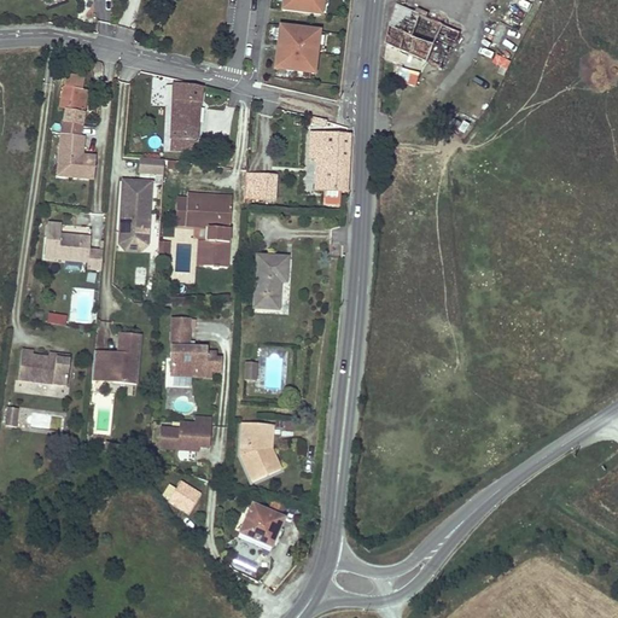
[(285,0),(285,7),(284,12),(322,17),(324,6),(324,0),(285,0)]
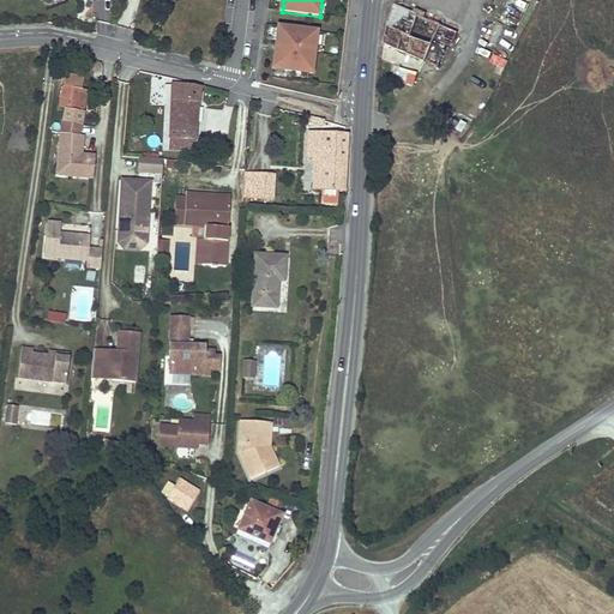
[(384,44),(425,61),(440,25),(422,17),(413,13),(395,5),(384,44)]
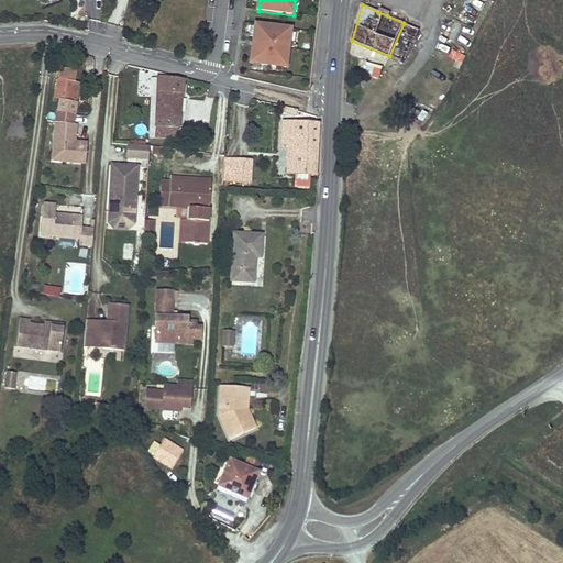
[(404,23),(389,56),(404,63),(419,30),(404,23)]
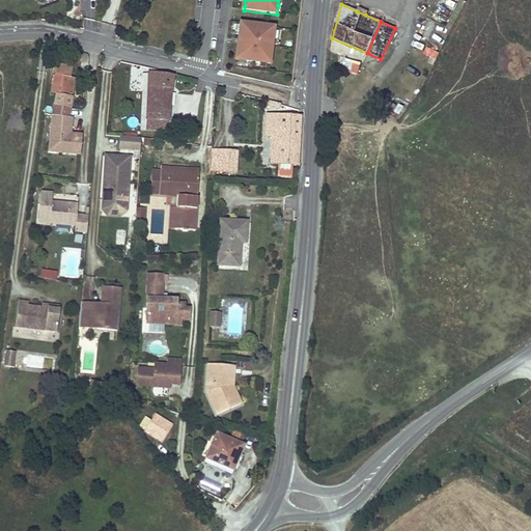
[(274,44),(275,32),(275,29),(242,26),(241,38),(240,40),(240,45),(238,61),(240,61),(252,63),(257,64),(269,65),(271,65),(274,44)]
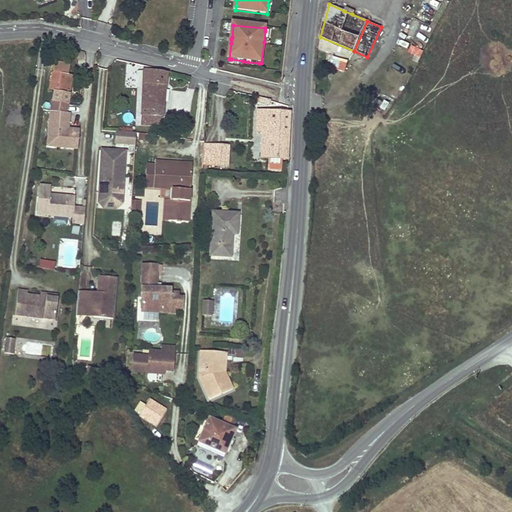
[(320,40),(318,48),(334,53),(336,44),(320,40)]
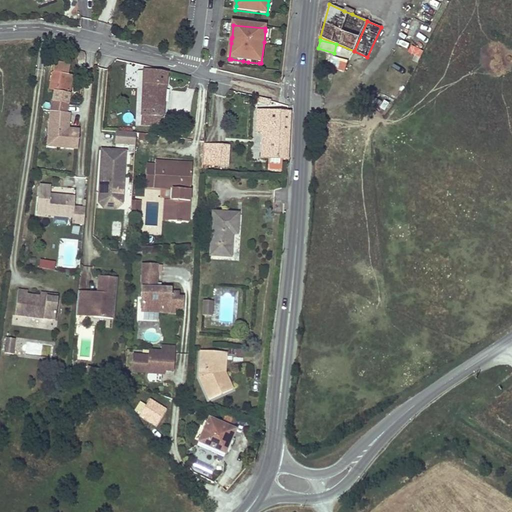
[(408,54),(421,57),(423,50),(410,46),(408,54)]
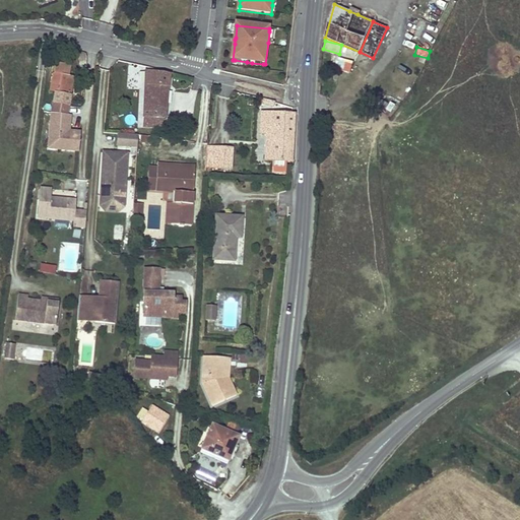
[(335,71),(350,73),(352,60),(337,58),(335,71)]
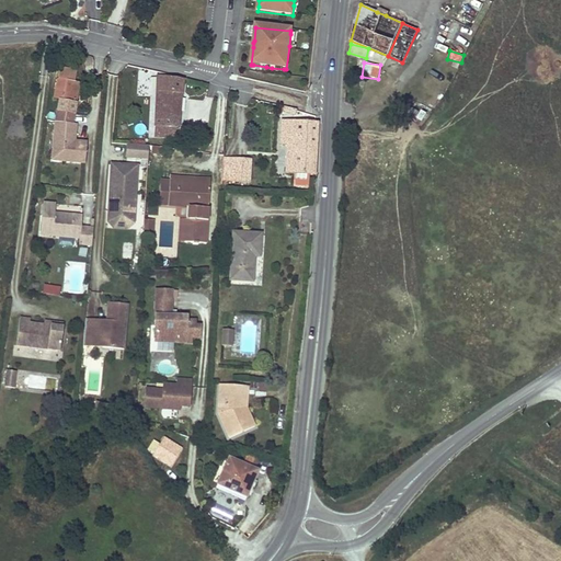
[(77,70),(59,67),(55,89),(65,90),(64,101),(76,103),(80,82),(75,81),(77,70)]
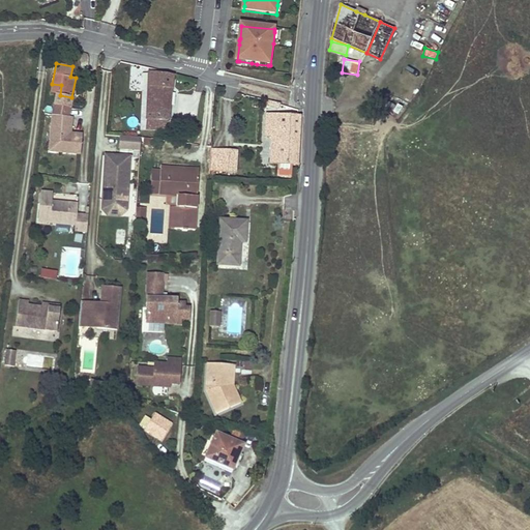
[(149,71),(148,99),(149,100),(146,129),(167,131),(168,121),(170,121),(173,92),(172,92),(173,77),(149,71)]
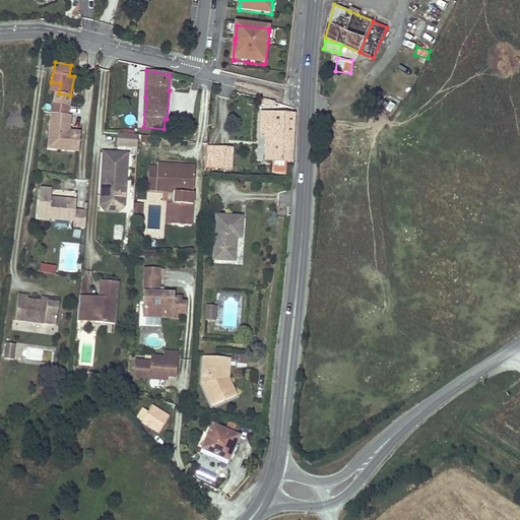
[(134,71),(133,83),(142,84),(143,72),(134,71)]
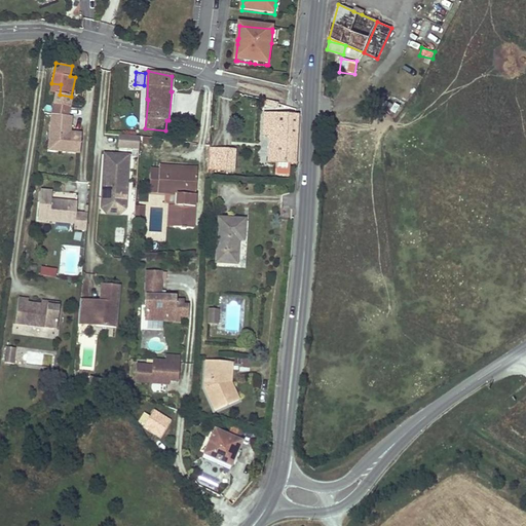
[(60,95),(61,84),(51,83),(50,92),(60,95)]
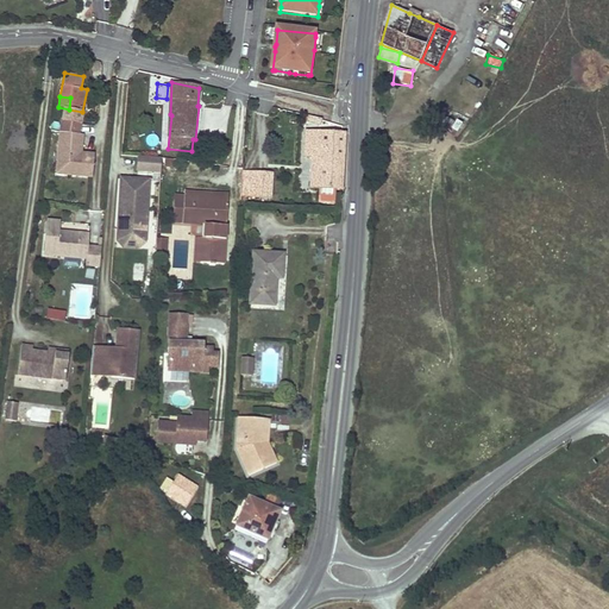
[(321,119),(308,115),(307,121),(320,126),(321,119)]
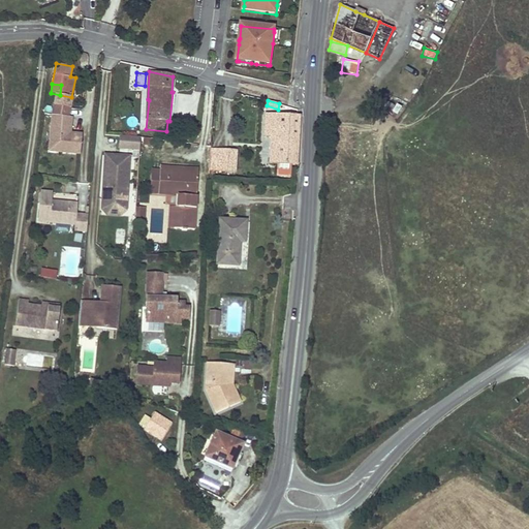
[(69,132),(71,130),(72,117),(68,117),(70,107),(56,104),(53,115),(53,116),(51,144),(58,144),(57,151),(81,153),(83,134),(73,133),(71,135),(69,132)]
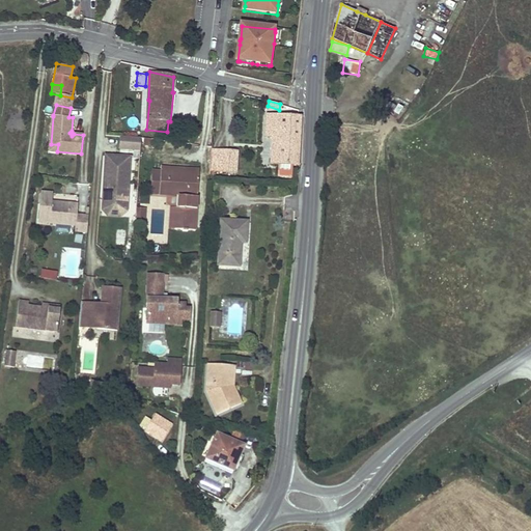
[(273,163),(298,165),(301,117),(299,117),(268,114),(267,135),(273,135),(273,163)]
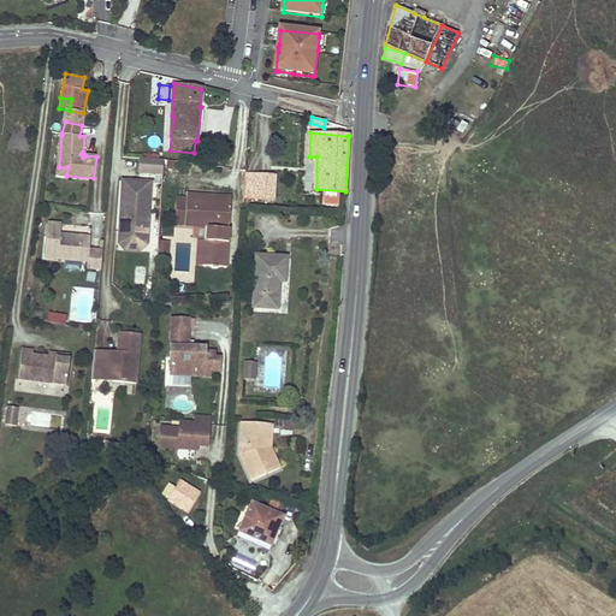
[(164,164),(141,160),(140,176),(163,178),(164,164)]
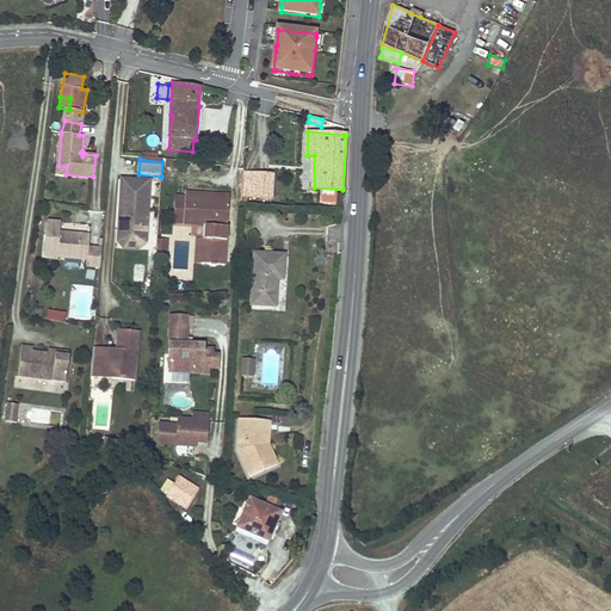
[(248,176),(247,197),(253,198),(253,199),(272,199),(273,176),(254,174),(254,177),(248,176)]
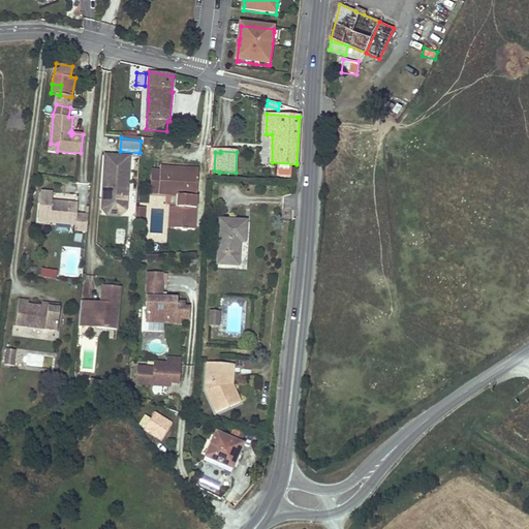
[(105,159),(103,206),(109,211),(121,212),(126,207),(129,160),(105,159)]
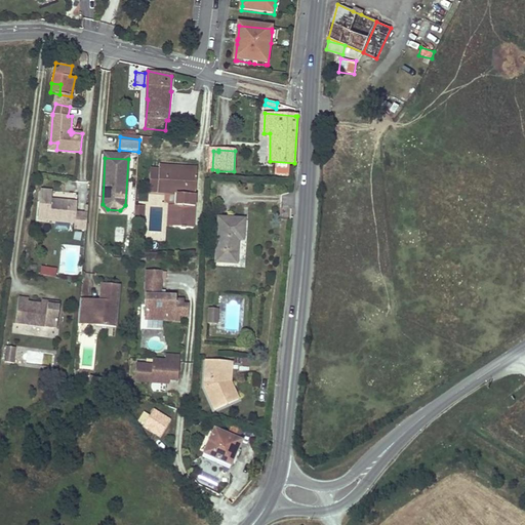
[(276,174),(286,173),(285,164),(275,165),(276,174)]
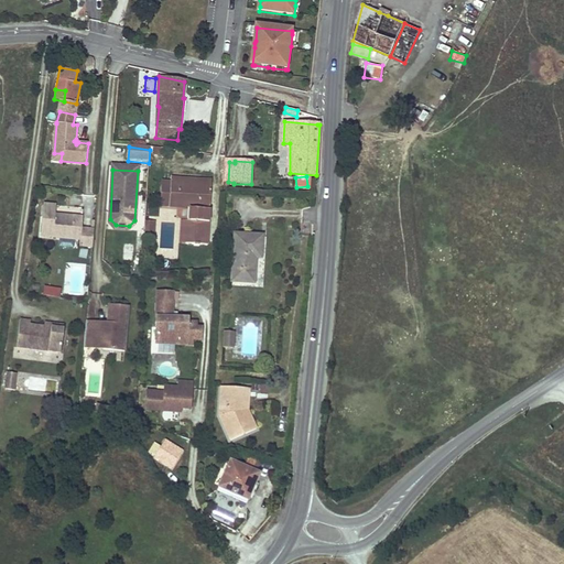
[(161,207),(170,207),(193,208),(192,221),(188,221),(187,243),(208,245),(209,216),(206,216),(206,209),(210,209),(212,184),(180,182),(181,179),(173,177),(172,182),(172,186),(162,185),(161,207)]
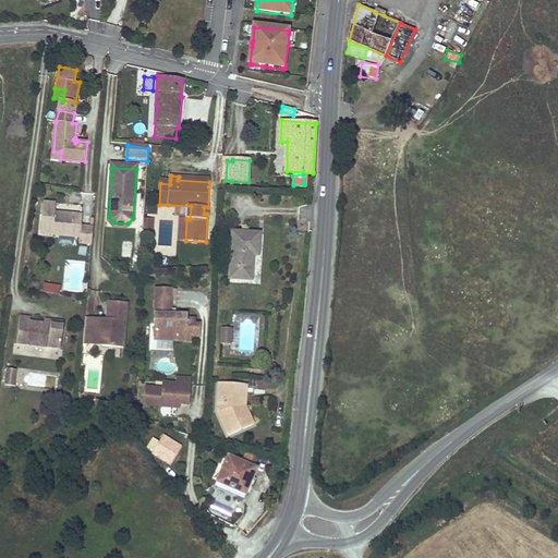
[(80,221),(72,220),(72,215),(55,213),(56,205),(45,203),(41,235),(80,239),(80,244),(92,245),(94,229),(79,227),(80,221)]
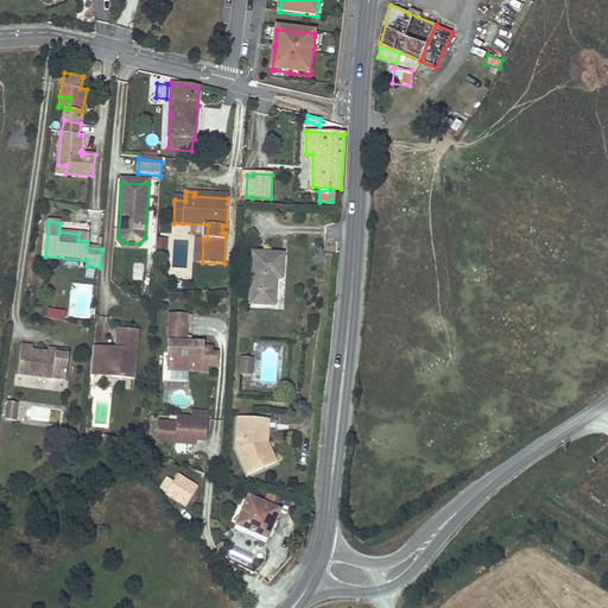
[(125,242),(119,236),(118,251),(145,252),(145,238),(139,244),(125,242)]
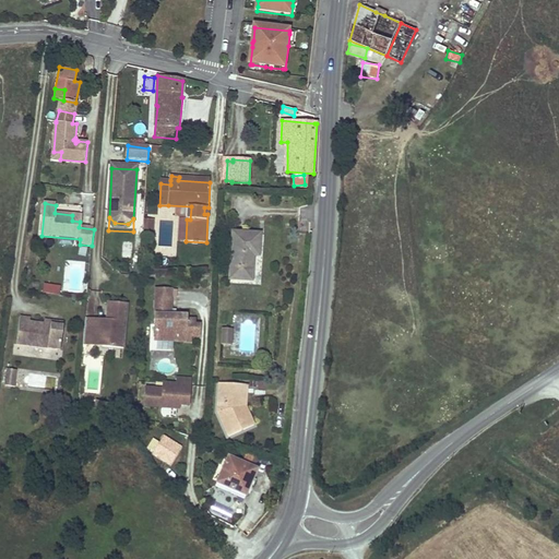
[(153,232),(154,219),(144,219),(144,230),(153,232)]
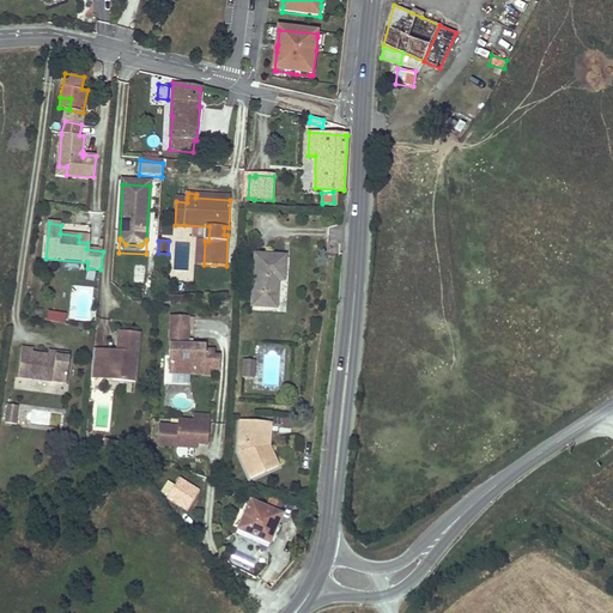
[(275,307),(277,284),(274,284),(274,279),(277,279),(283,279),(284,256),(255,255),(252,305),(275,307)]
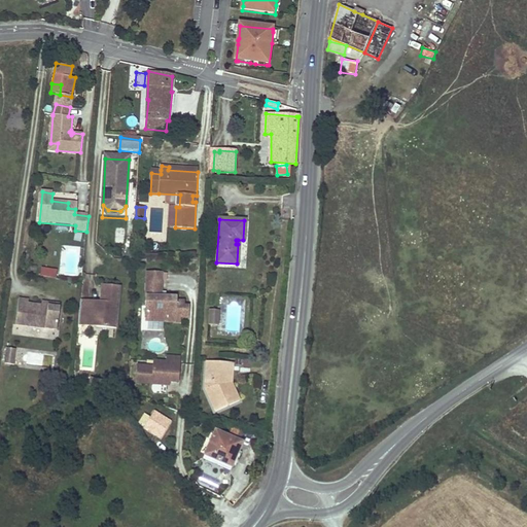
[(51,278),(53,271),(42,269),(41,277),(51,278)]
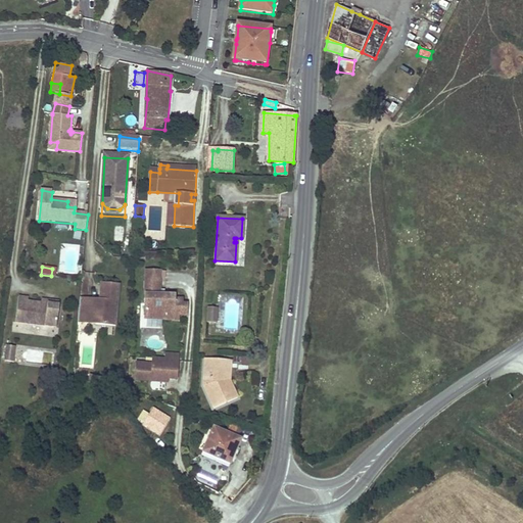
[(187,314),(188,303),(183,303),(183,299),(175,298),(176,295),(159,294),(160,278),(146,277),(145,294),(144,305),(146,305),(146,315),(147,315),(147,318),(171,319),(171,317),(180,317),(180,314),(187,314)]
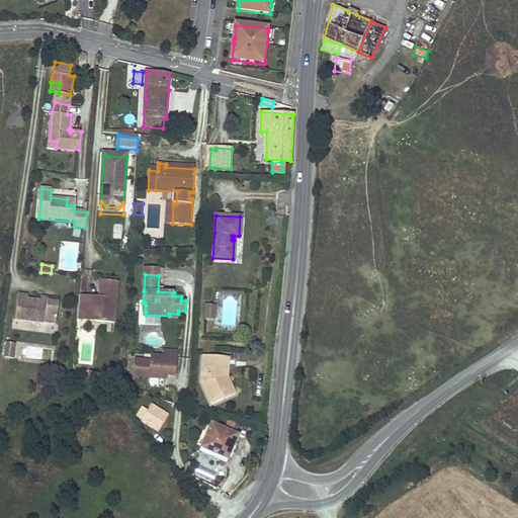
[(79,294),(77,321),(88,322),(88,314),(95,315),(95,322),(114,324),(115,311),(107,310),(108,301),(116,303),(117,282),(100,280),(99,296),(98,298),(89,297),(90,295),(79,294)]
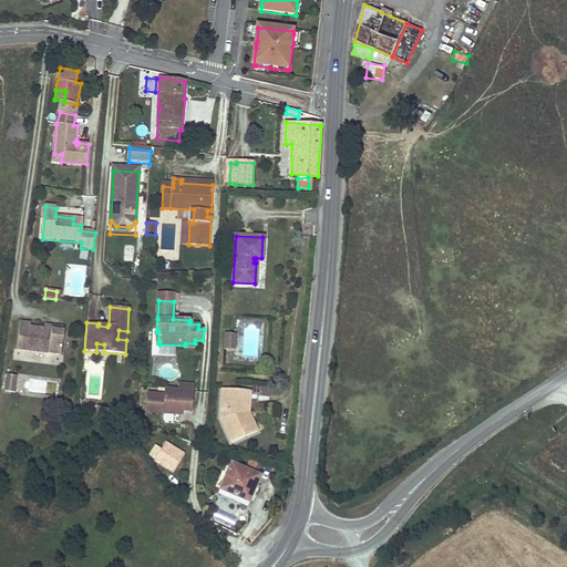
[(64,330),(44,328),(30,327),(30,323),(20,321),(17,349),(61,354),(64,330)]
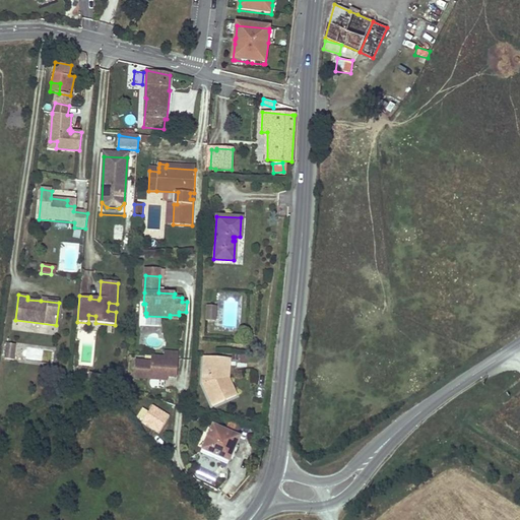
[(117,304),(109,303),(108,311),(116,312),(117,304)]
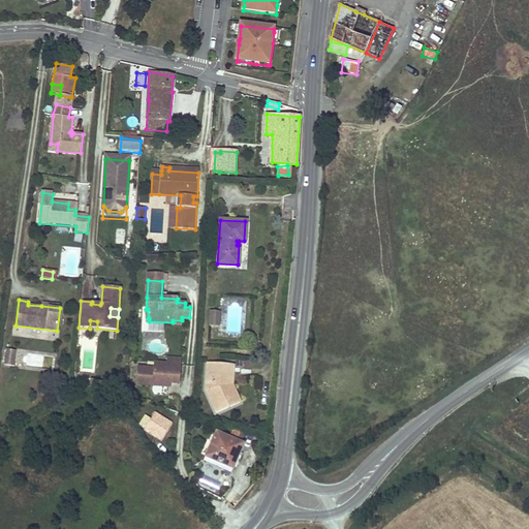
[(220,313),(210,312),(209,327),(219,327),(220,313)]
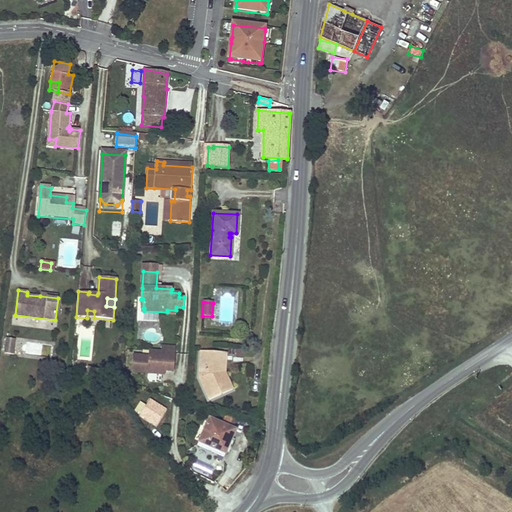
[(13,354),(15,339),(7,338),(5,353),(13,354)]
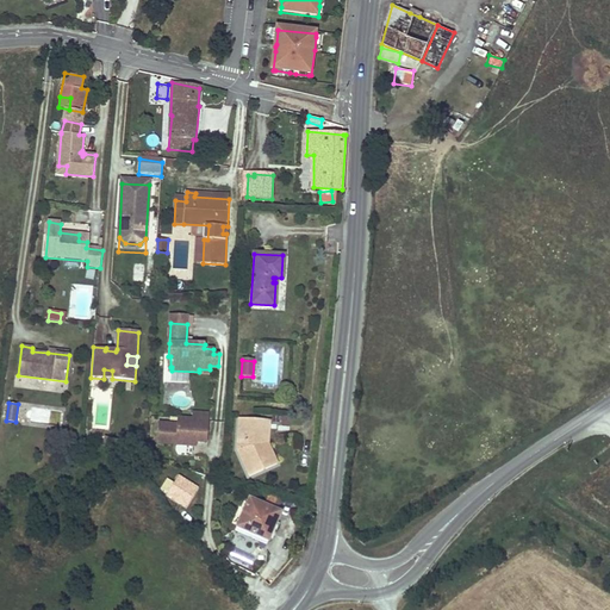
[(157,442),(176,443),(178,439),(192,440),(192,437),(197,439),(197,440),(207,441),(209,414),(193,412),(193,418),(179,417),(178,424),(160,423),(157,442)]
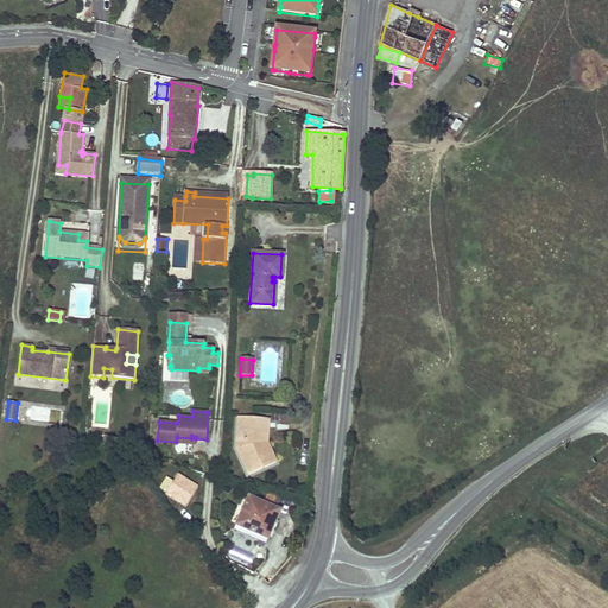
[(263,417),(239,415),(236,445),(248,473),(276,461),(267,441),(264,442),(261,438),(263,417)]
